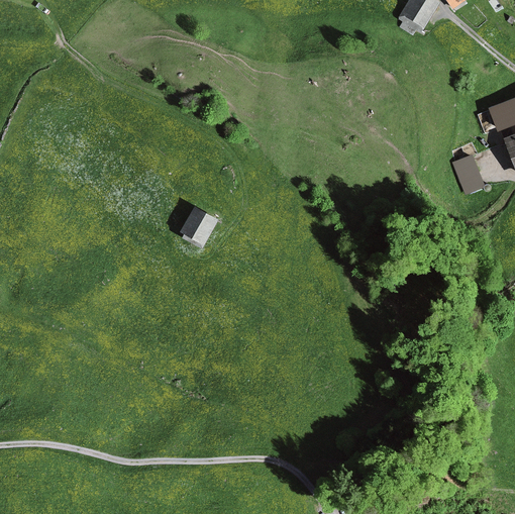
[(436,3),(431,0),(408,0),(398,18),(419,31),(436,3)]
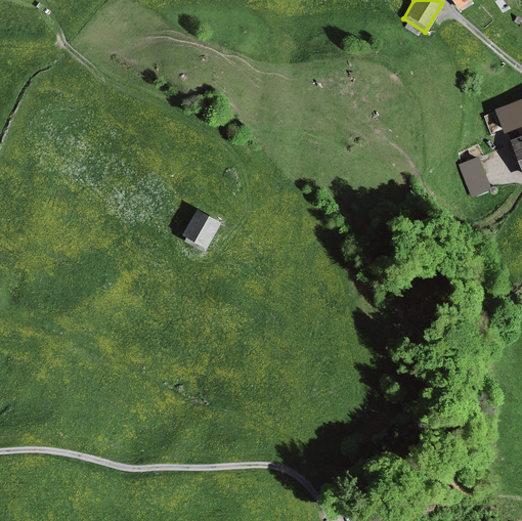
[(521,122),(521,95),(493,106),(503,130),(521,122)]
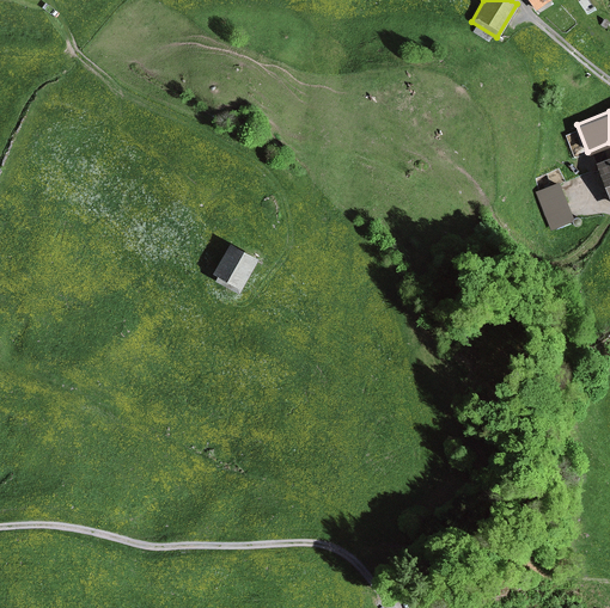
[(609,155),(598,160),(609,189),(609,155)]
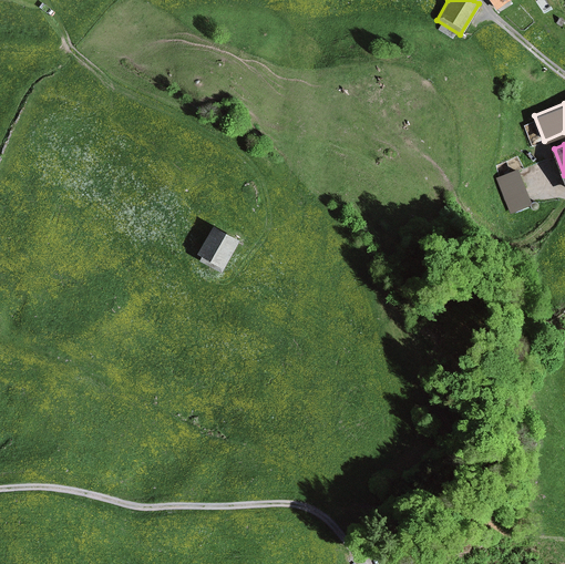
[(519,171),(494,180),(505,212),(530,204),(519,171)]
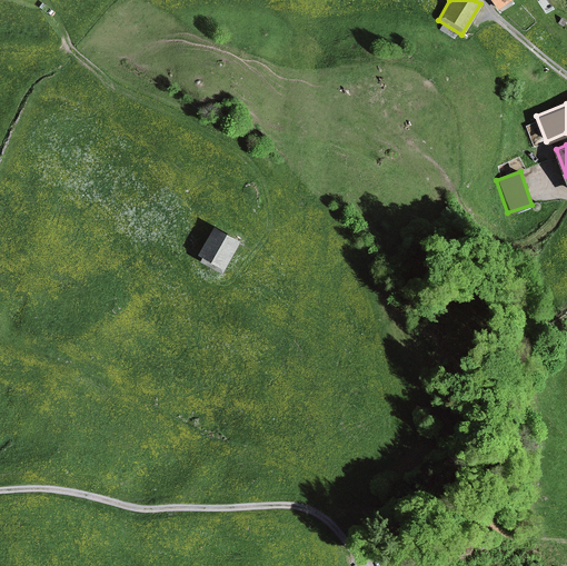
[(240,242),(216,227),(199,254),(224,269),(240,242)]
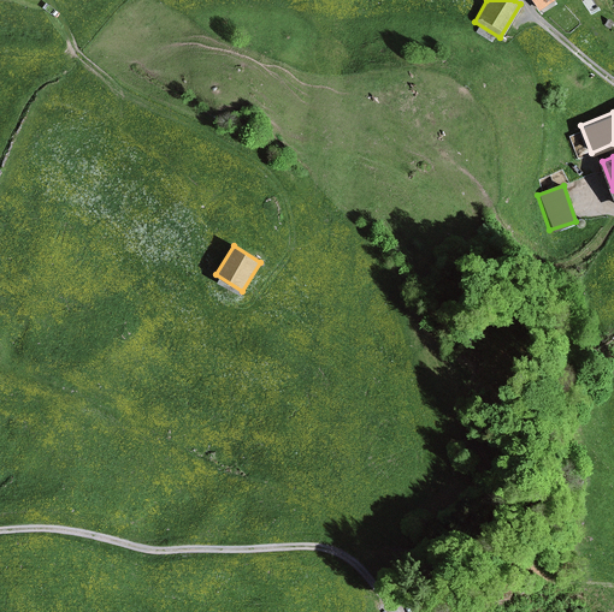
All buildings are outlined.
